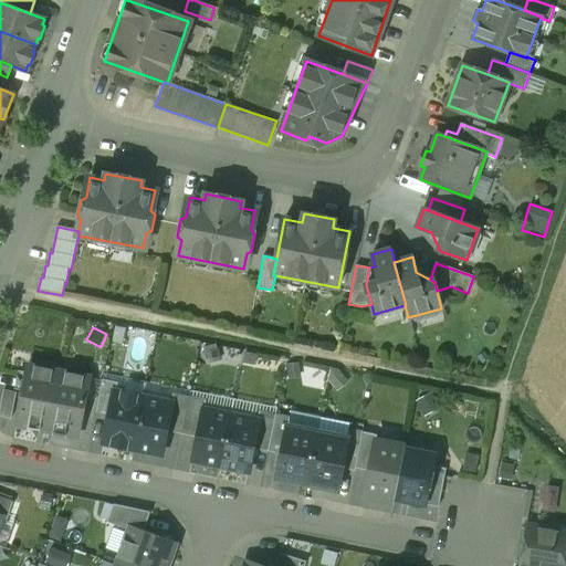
[(203,348),(207,365),(220,362),(217,345),(203,348)]
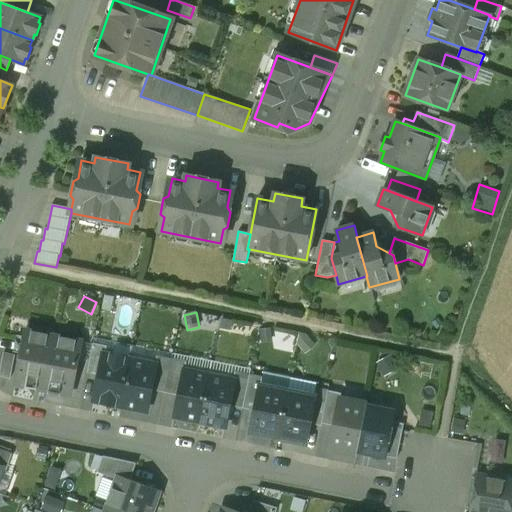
[(221,319),(220,327),(230,329),(232,321),(221,319)]
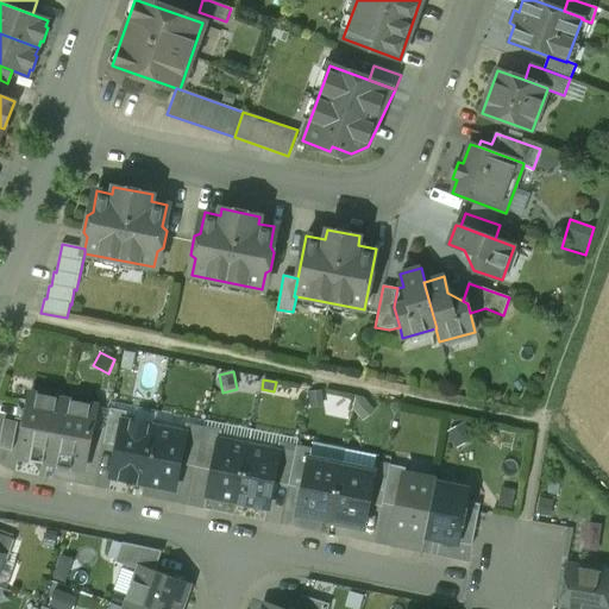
[(322,391),(309,393),(311,407),(324,406),(322,391)]
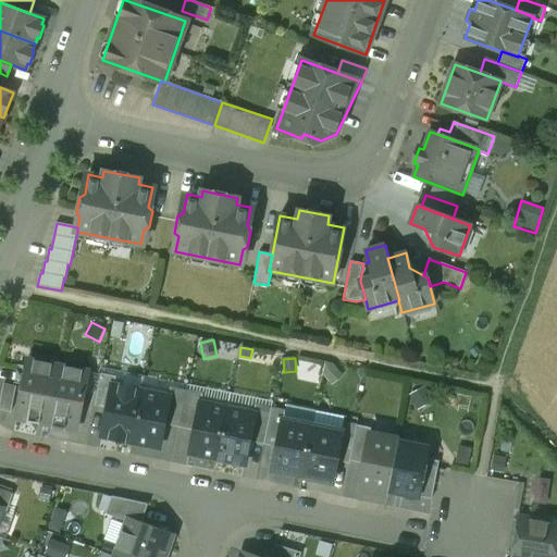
[(16,420),(46,425),(58,366),(28,360),(16,420)]
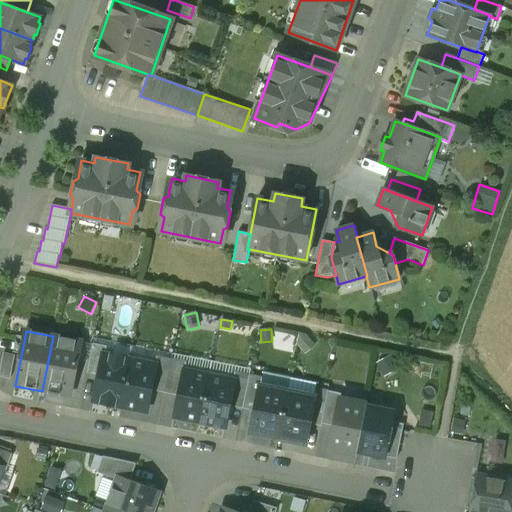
[(297,344),(306,354),(315,347),(306,334),(299,333),(297,344)]
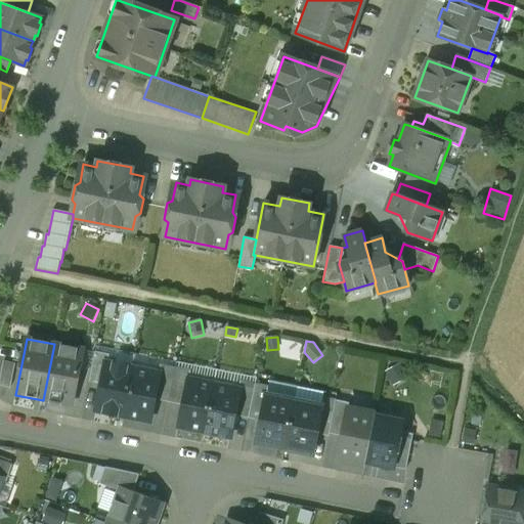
[(83,350),(54,344),(43,400),(72,406),(83,350)]
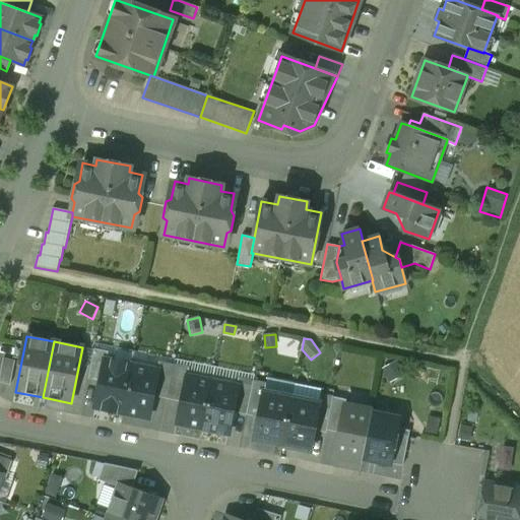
[(88,379),(101,382),(105,360),(107,361),(108,351),(93,348),(88,379)]
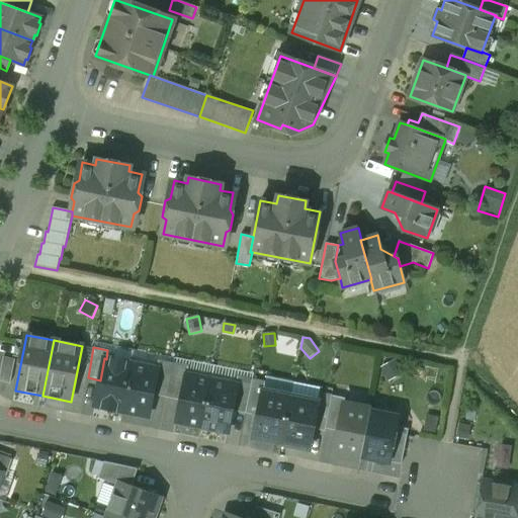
[(3,357),(0,370),(0,381),(10,383),(15,360),(3,357)]
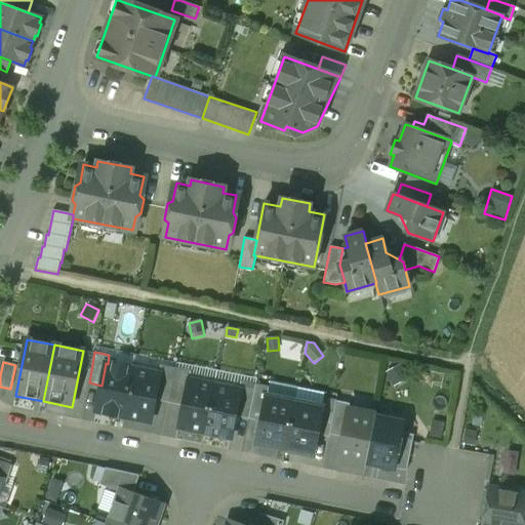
[(96,411),(124,417),(133,369),(108,364),(106,363),(102,386),(96,411)]
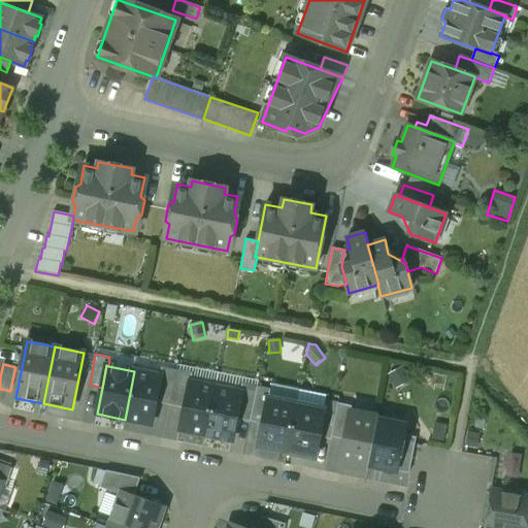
[(402,367),(388,375),(396,390),(410,382),(402,367)]
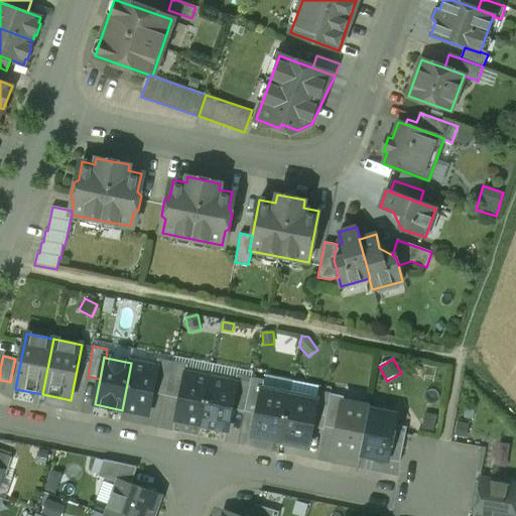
[(165,396),(172,362),(157,360),(156,368),(157,368),(152,393),(165,396)]
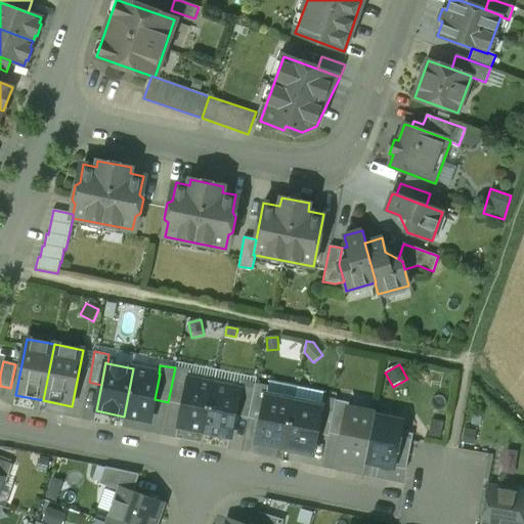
[(168,402),(182,405),(187,379),(189,380),(190,370),(175,367),(168,402)]
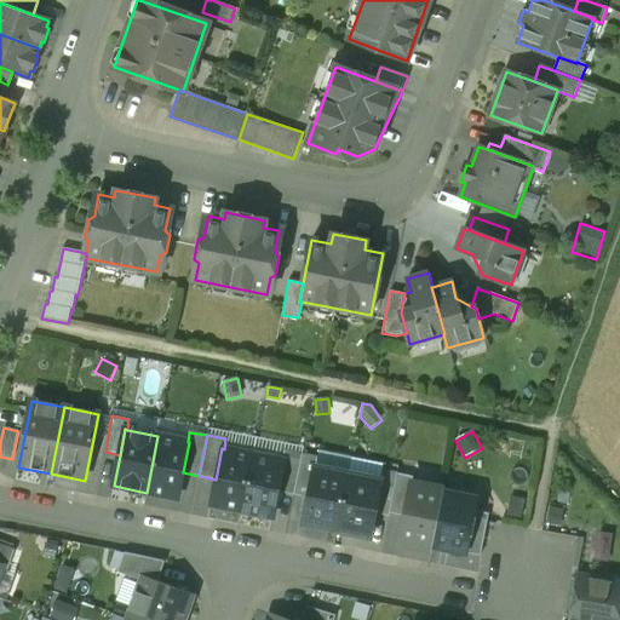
[(188,442),(158,436),(147,493),(177,499),(183,472),(189,442),(188,442)]
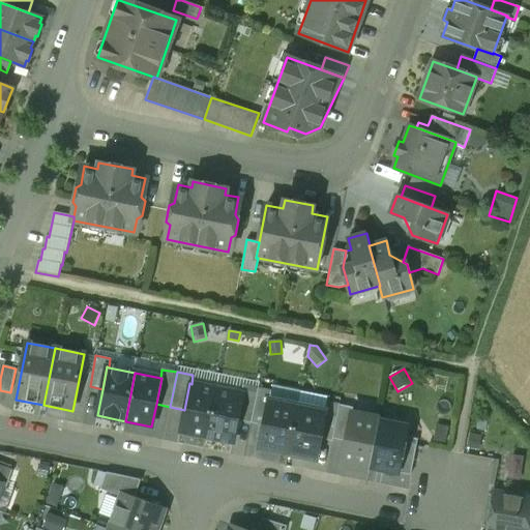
[(180,432),(206,437),(216,388),(192,384),(189,383),(184,410),(180,432)]
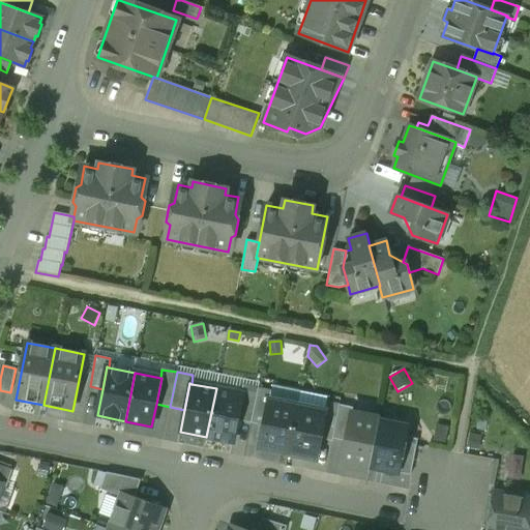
[(252,423),(259,388),(243,385),(241,393),(242,393),(237,420),(252,423)]
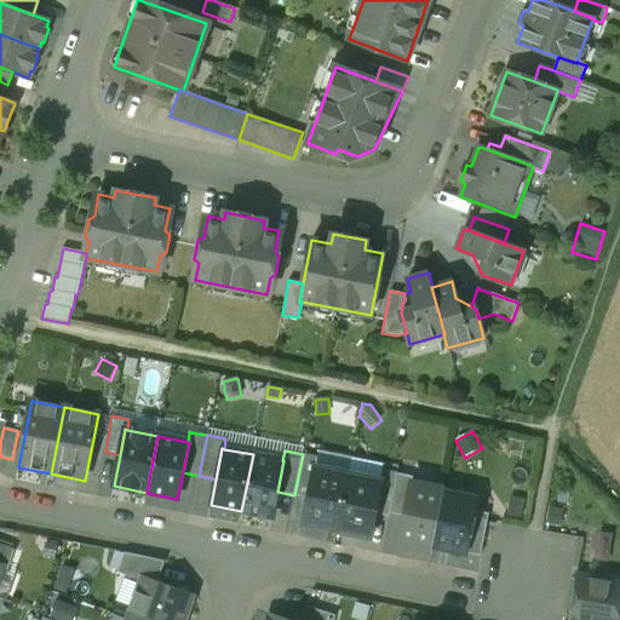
[(282,460),(253,454),(241,511),(273,518),(277,492),(283,460),(282,460)]
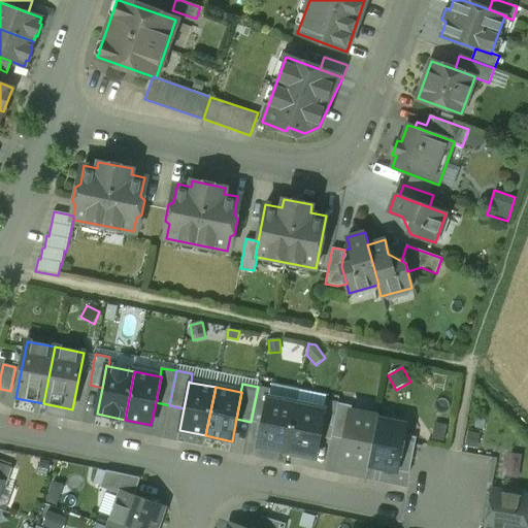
[(263,424),(268,397),(269,390),(258,387),(251,422),(263,424)]
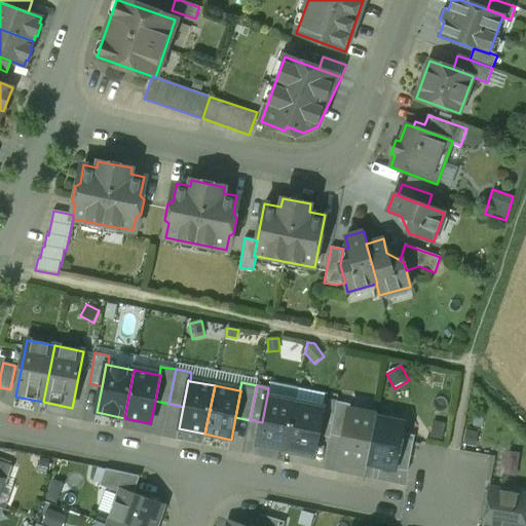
[(257,444),(286,450),(295,402),(267,396),(262,422),(257,444)]
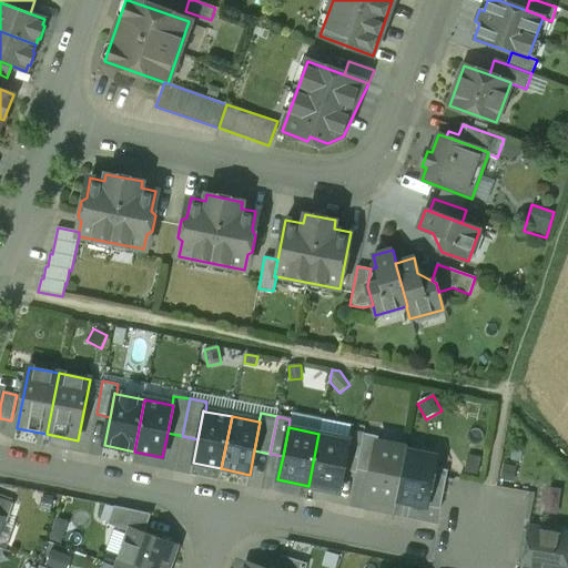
[(356,470),(364,434),(351,430),(348,439),(350,439),(343,470),(356,473),(356,470)]
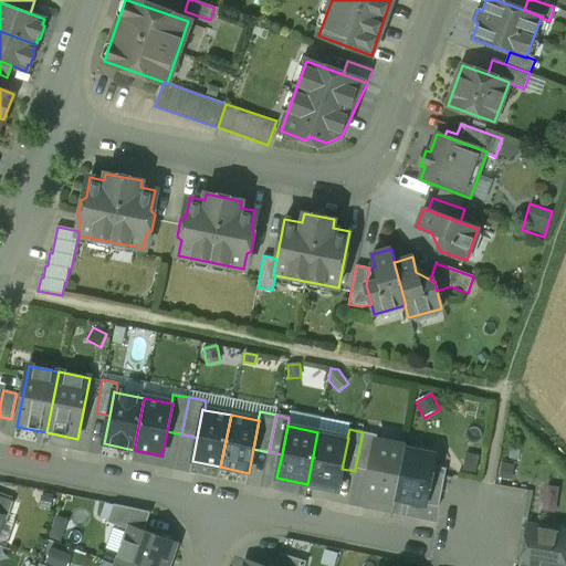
[(347,438),(317,432),(307,484),(337,490),(342,469),(348,438),(347,438)]
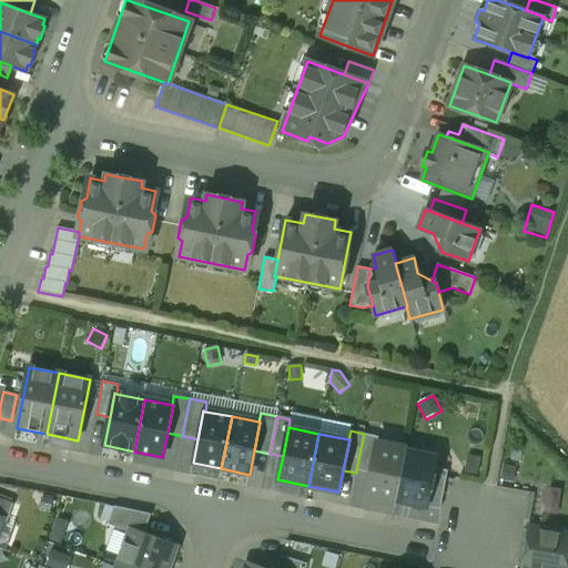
[(356,470),(369,474),(376,442),(377,443),(378,436),(364,434),(356,470)]
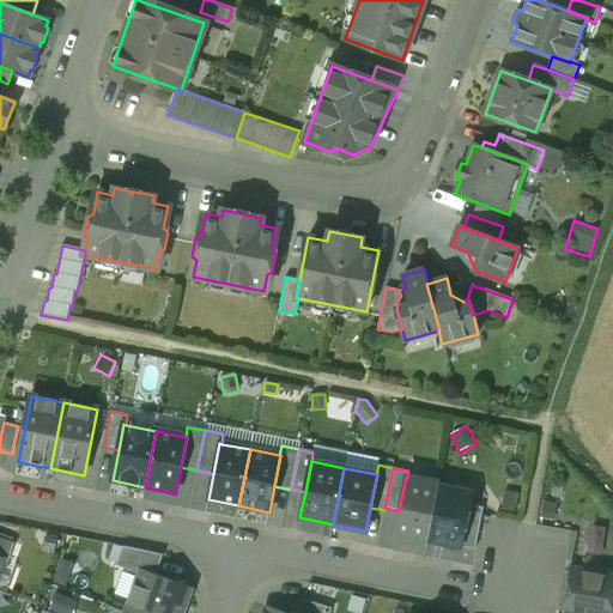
[(407,478),(406,477),(399,511),(394,538),(426,544),(428,540),(438,486),(438,484),(407,478)]
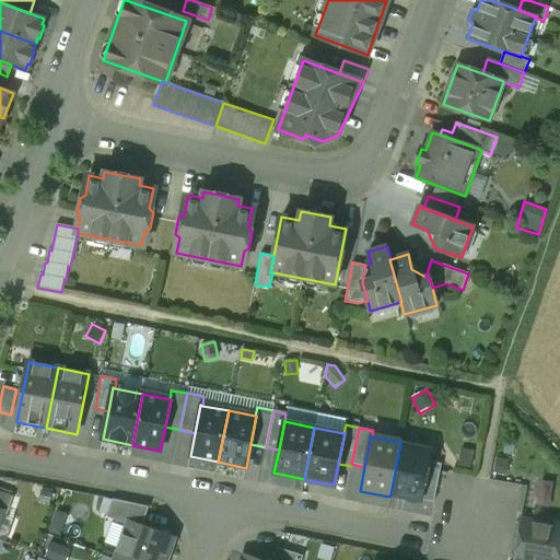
[(430,451),(400,444),(391,493),(406,497),(407,500),(416,501),(420,500),(428,462),(430,451)]
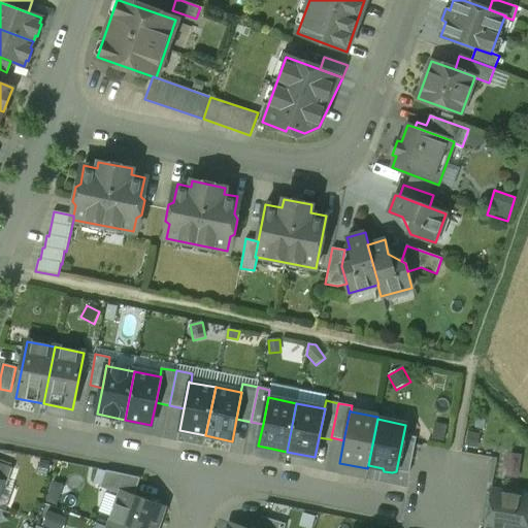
[(468,432),(465,446),(477,449),(481,434),(468,432)]
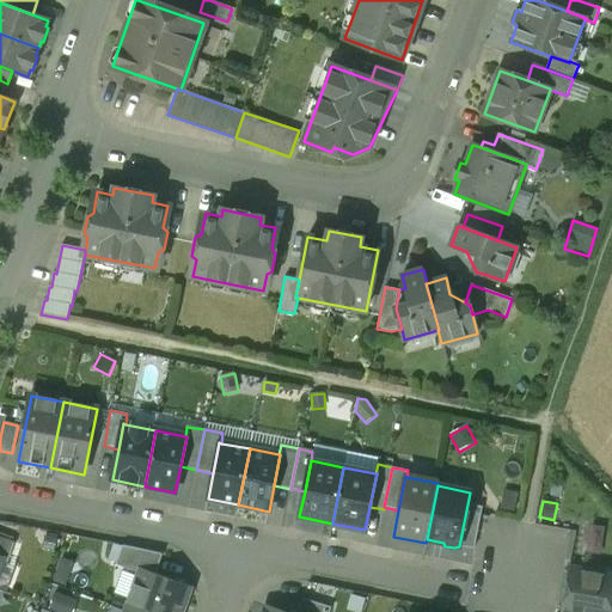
[(467,505),(459,546),(473,549),(482,507),(467,505)]
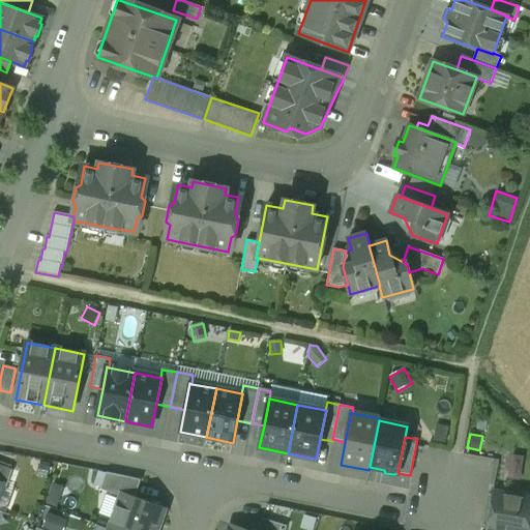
[(0,465),(0,482),(2,484),(2,486),(6,488),(12,470),(0,465)]
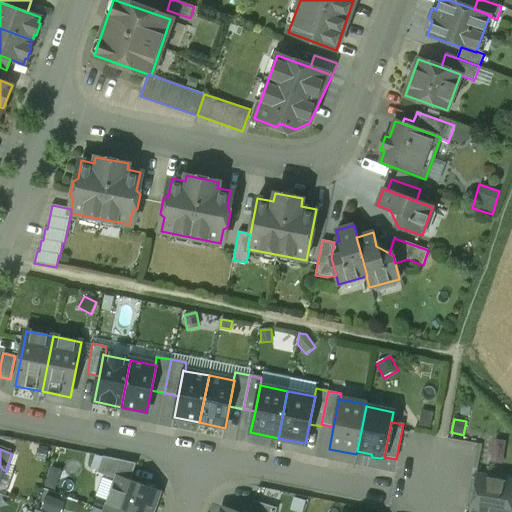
[(117,476),(128,480),(134,463),(102,457),(97,471),(116,478),(117,476)]
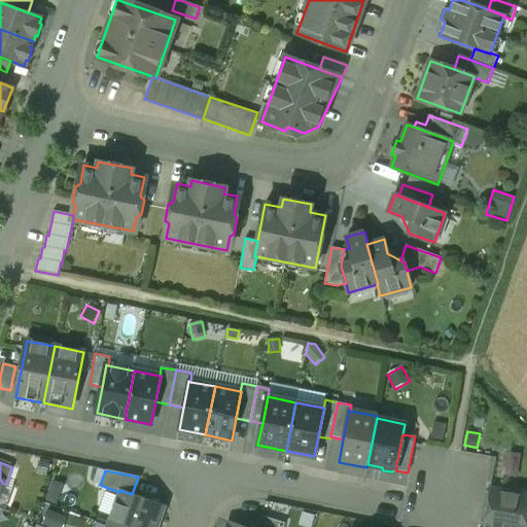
[(108,526),(111,526),(156,526),(165,505),(132,494),(120,490),(119,492),(108,526)]
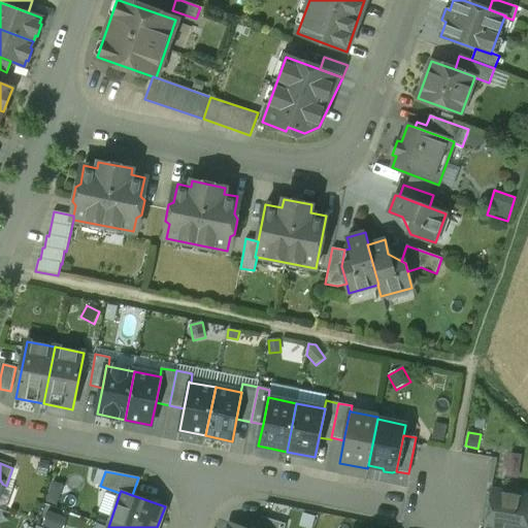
[(527,527),(527,523),(527,496),(491,491),(485,527),(487,527),(527,527)]
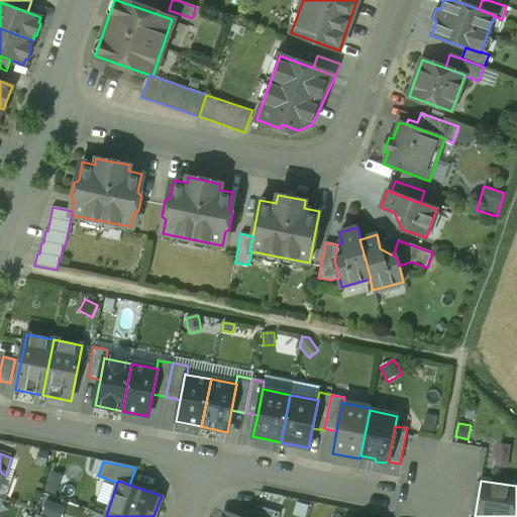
[(251,516),(278,516),(280,513),(255,506),(251,516)]
